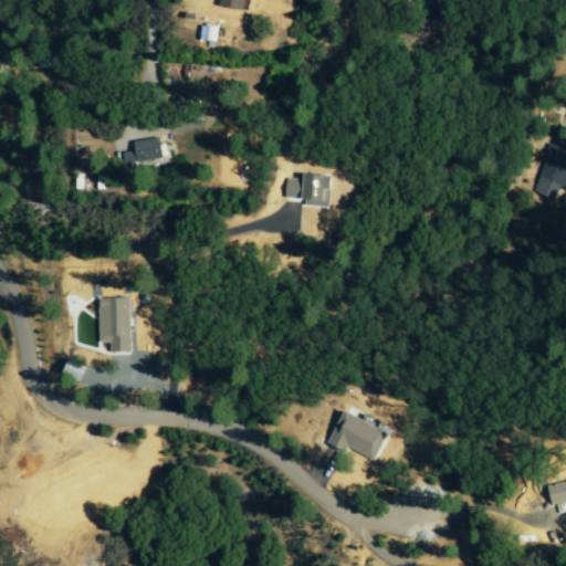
[(222,0),(222,7),(245,10),(245,0),(222,0)]
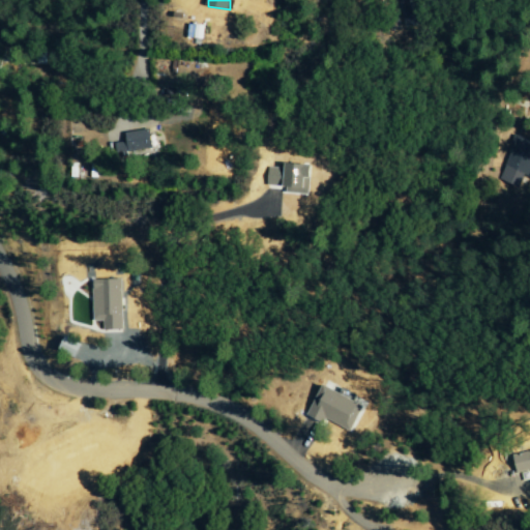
[(203,25),(187,24),(186,38),(202,39),(203,25)]
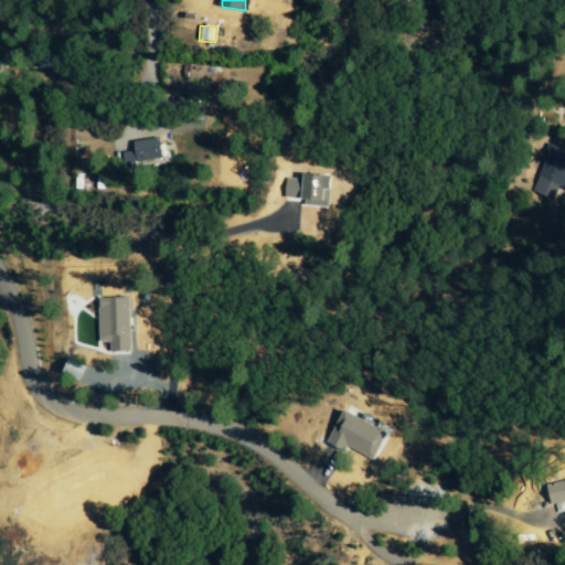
[(123,152),(125,164),(162,158),(159,138),(132,141),(135,151),(123,152)]
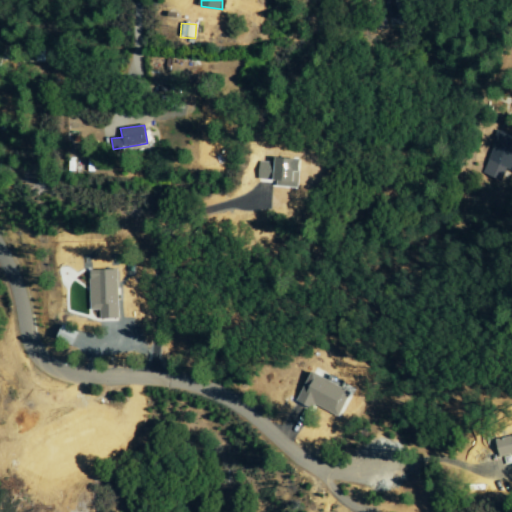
[(480,174),(501,181),(505,170),(511,172),(511,137),(496,131),(480,174)]
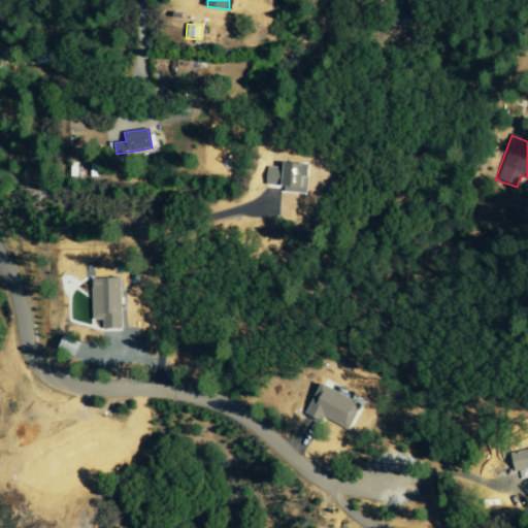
[(122,278),(92,278),(92,321),(102,321),(102,329),(121,329),(122,278)]
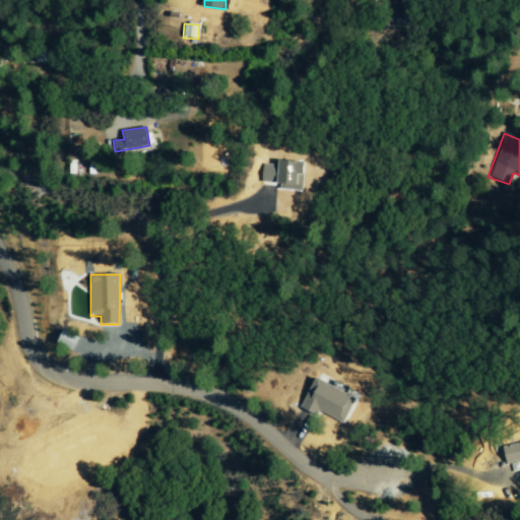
[(342,423),(355,397),(317,378),(302,408),(317,415),(320,411),(342,423)]
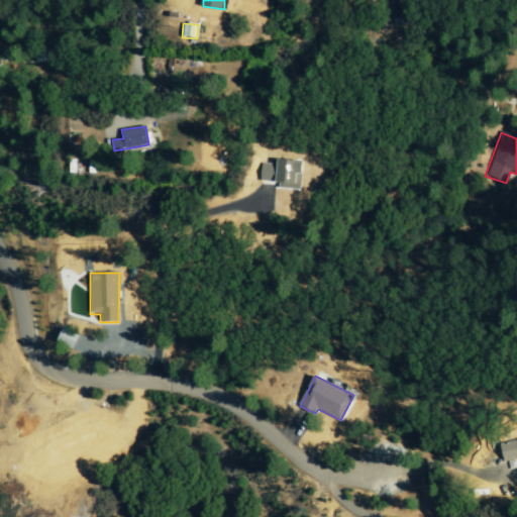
[(516,440),(501,444),(505,461),(516,458),(516,440)]
